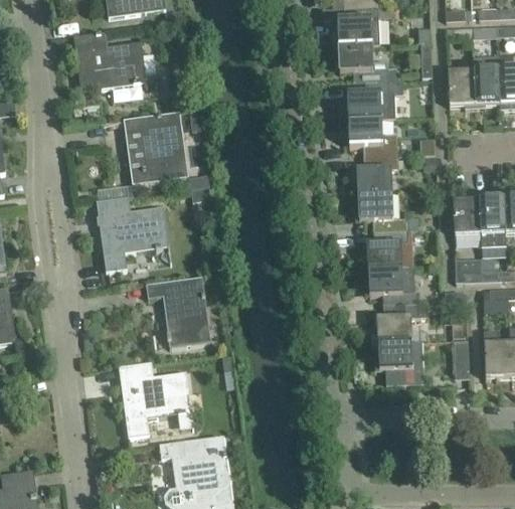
[(106,0),(109,16),(166,9),(164,0),(106,0)]
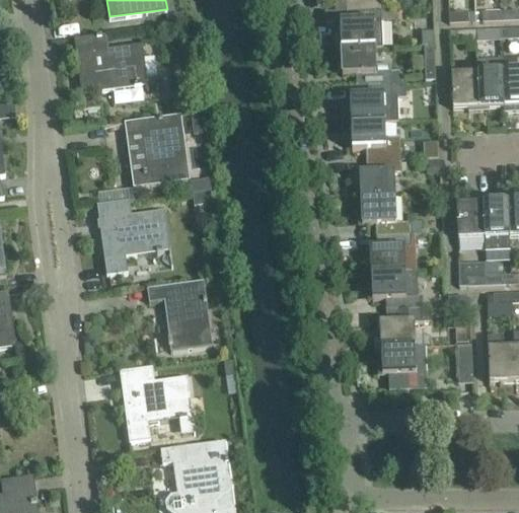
[(346,0),(346,8),(381,7),(380,0),(346,0)]
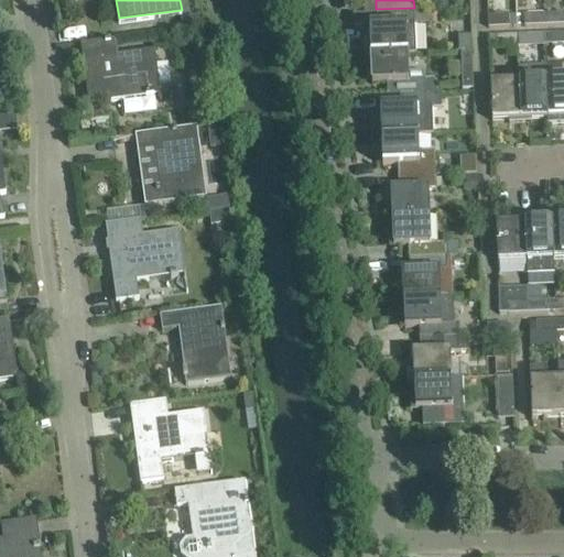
[(377,22),(369,22),(370,51),(407,50),(415,50),(414,20),(432,19),(432,8),(414,8),(376,9),(377,22)]
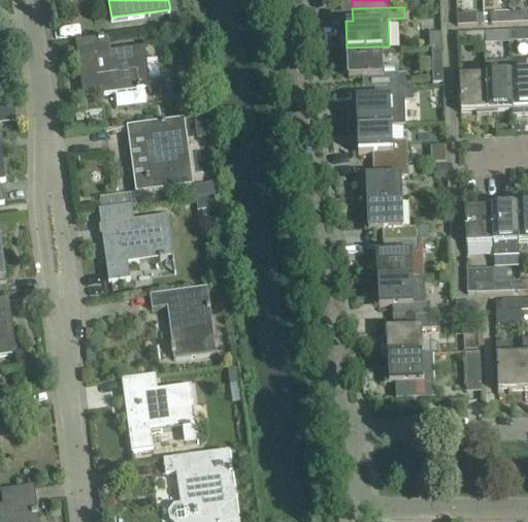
[(509,19),(527,18),(527,7),(509,8),(509,19)]
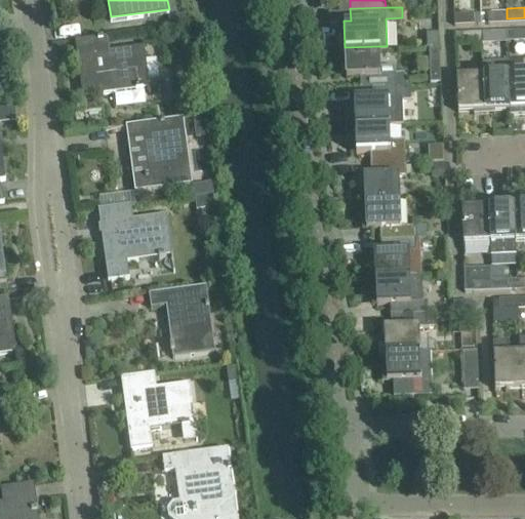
[(507,18),(507,8),(488,9),(488,20),(507,18)]
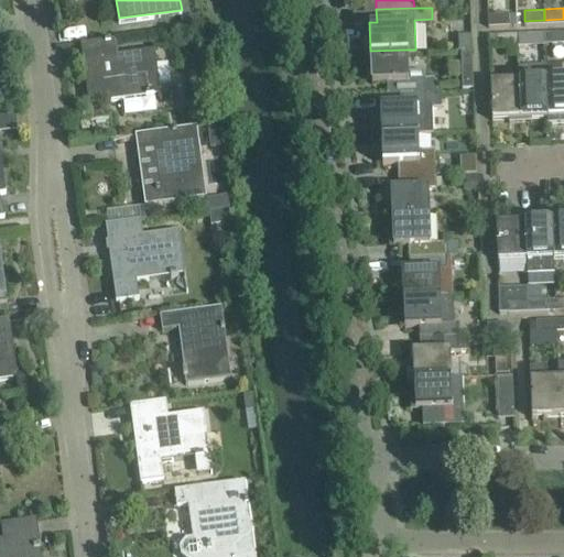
[(488,22),(509,22),(508,11),(488,11),(488,22)]
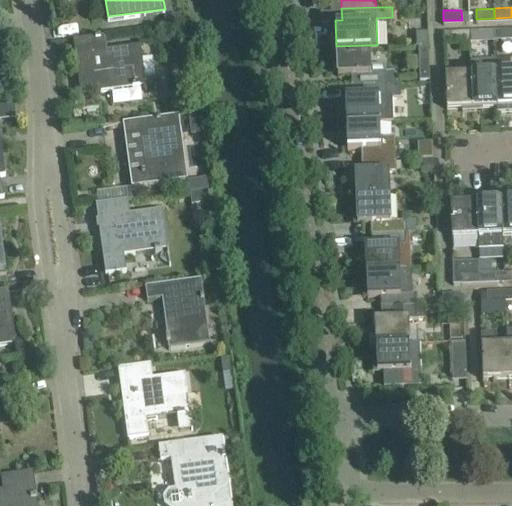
[(511,25),(500,26),(500,36),(511,35),(511,25)]
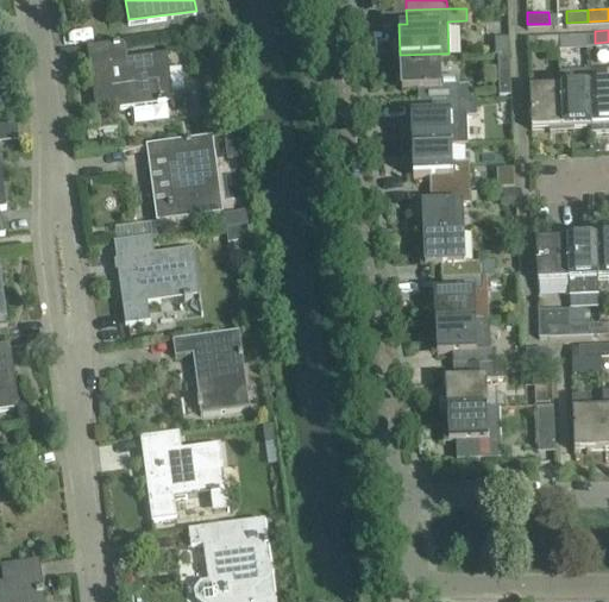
[(535,45),(558,44),(557,32),(535,33),(535,45)]
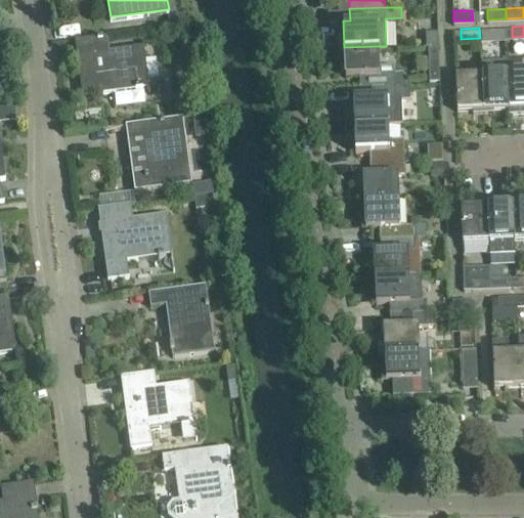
[(489,28),(479,28),(480,38),(480,40),(489,40),(489,28)]
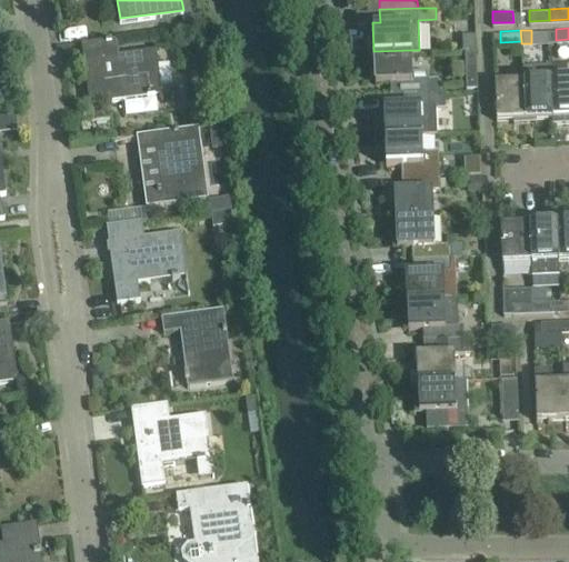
[(475,31),(463,31),(463,48),(476,48),(475,31)]
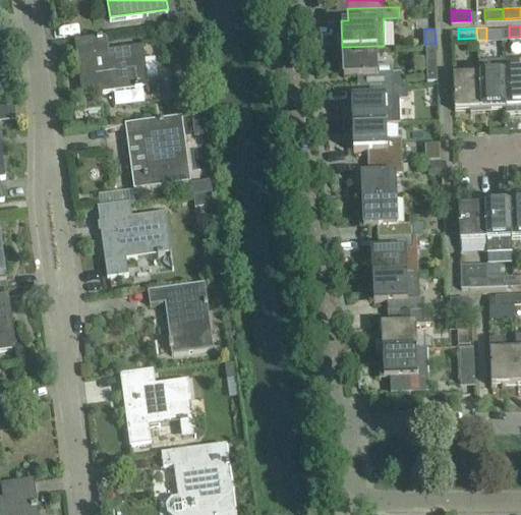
[(107,33),(74,37),(82,92),(149,83),(147,71),(157,70),(155,54),(145,55),(142,42),(109,47),(107,33)]
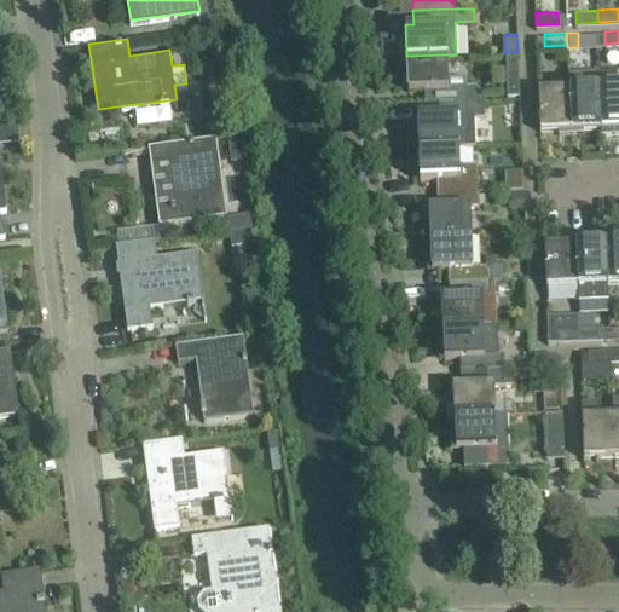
[(447,74),(446,55),(406,56),(408,87),(424,86),(424,100),(480,98),(479,86),(475,82),(466,82),(466,74),(447,74)]
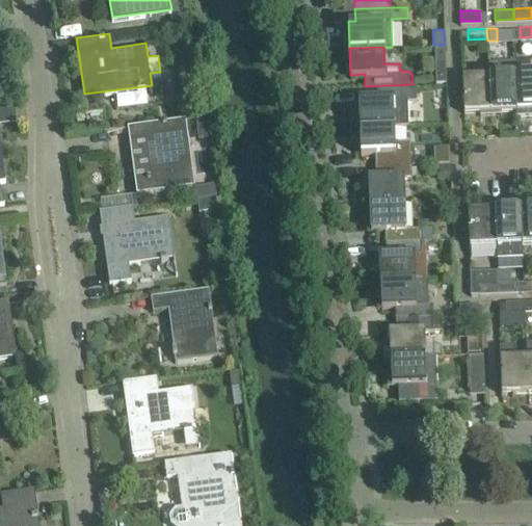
[(530,73),(514,73),(516,107),(516,112),(531,111),(531,57),(530,57),(530,73)]
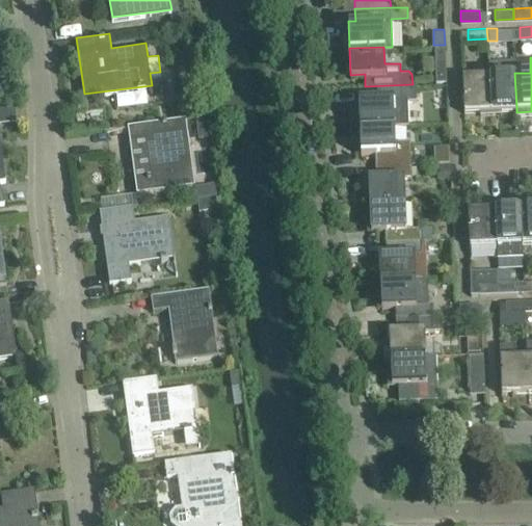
[(445,59),(434,60),(435,79),(446,79),(445,59)]
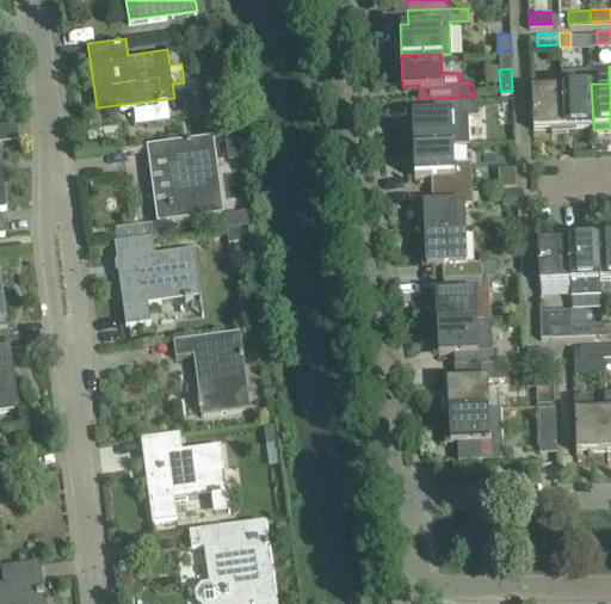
[(561,69),(561,85),(563,124),(593,123),(591,84),(591,68),(561,69)]
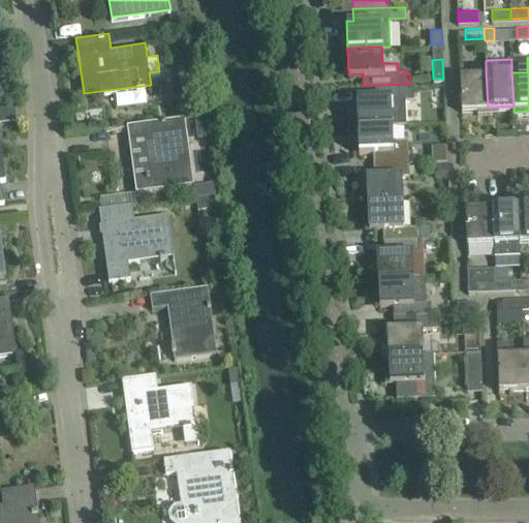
[(488,108),(486,73),(460,74),(461,109),(488,108)]
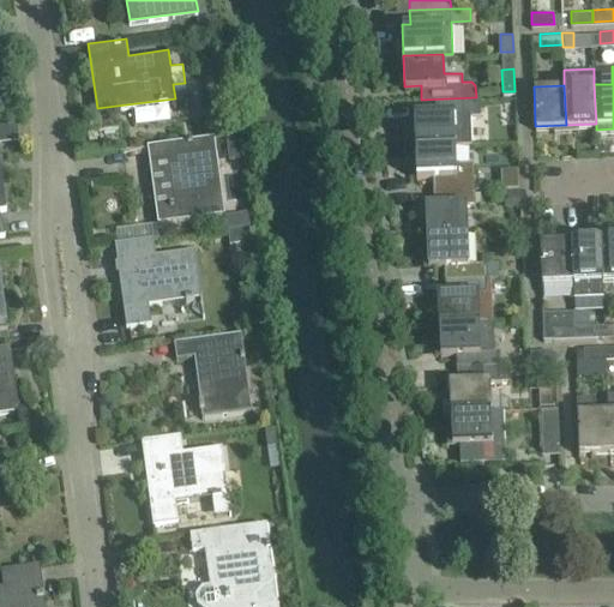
[(414,113),(415,144),(455,143),(471,143),(470,114),(480,113),(480,97),(476,97),(421,100),(422,113),(414,113)]
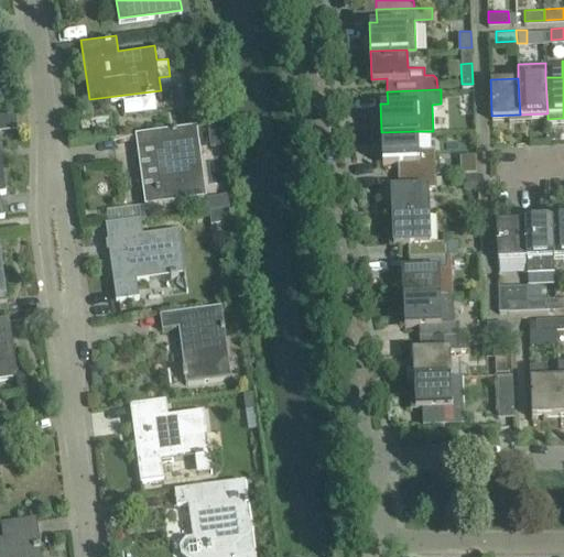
[(196,123),(136,131),(138,146),(144,145),(145,153),(139,154),(143,187),(145,201),(206,194),(196,123)]
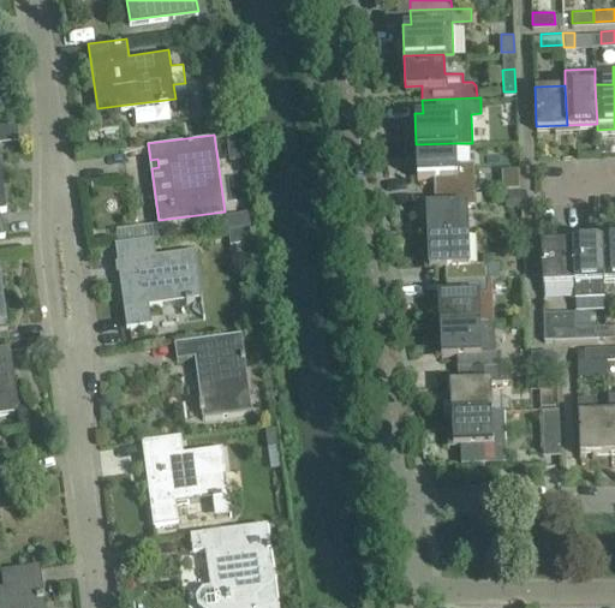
[(455,143),(416,144),(417,176),(434,174),(434,188),(475,188),(475,172),(473,160),(457,161),(455,143)]
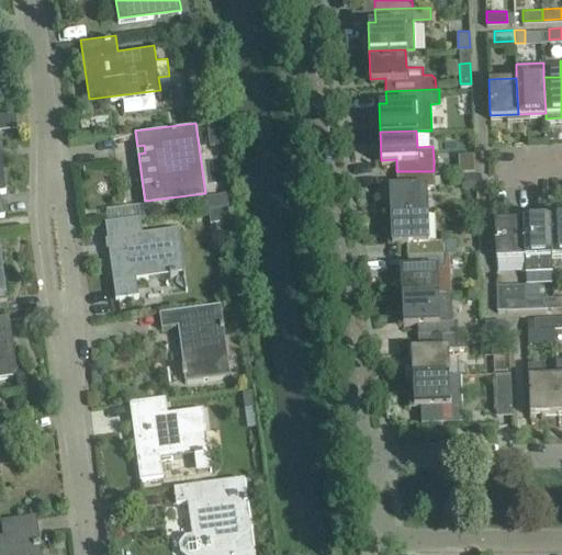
[(474,185),(473,170),(462,170),(462,187),(474,185)]
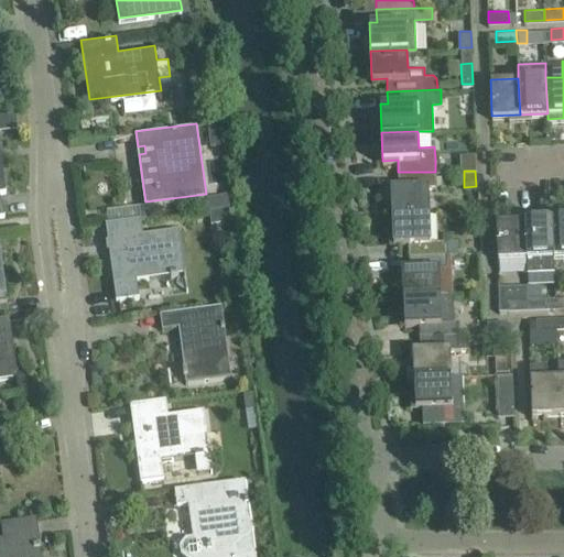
[(436,185),(435,172),(398,172),(399,185),(391,185),(392,214),(429,213),(427,185),(436,185)]
